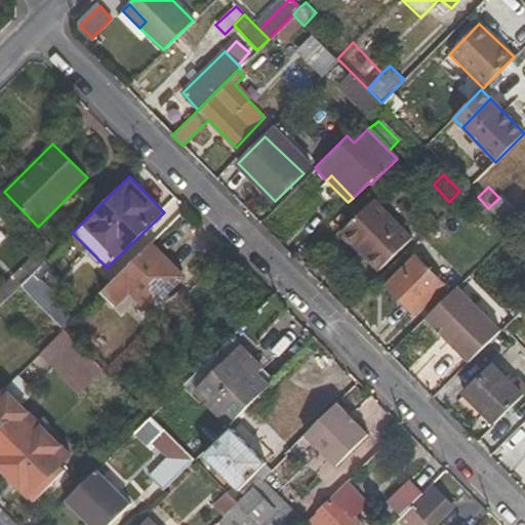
[(488,208),(512,232),(523,221),(499,198),(488,208)]
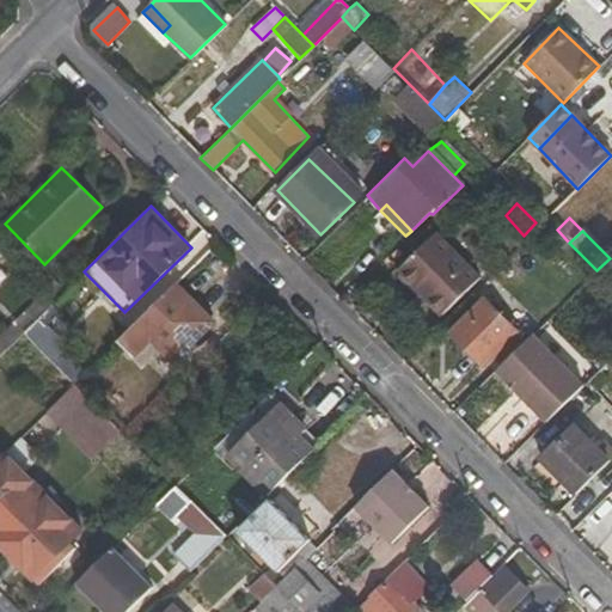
[(477,277),(435,234),(397,271),(440,314),(477,277)]
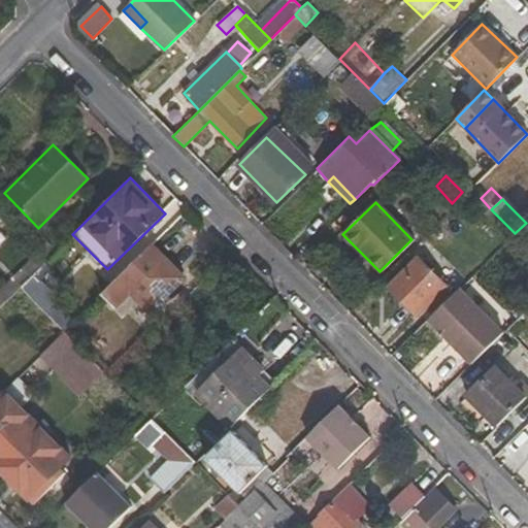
[(149,314),(185,278),(152,244),(102,293),(117,307),(129,295),(149,314)]
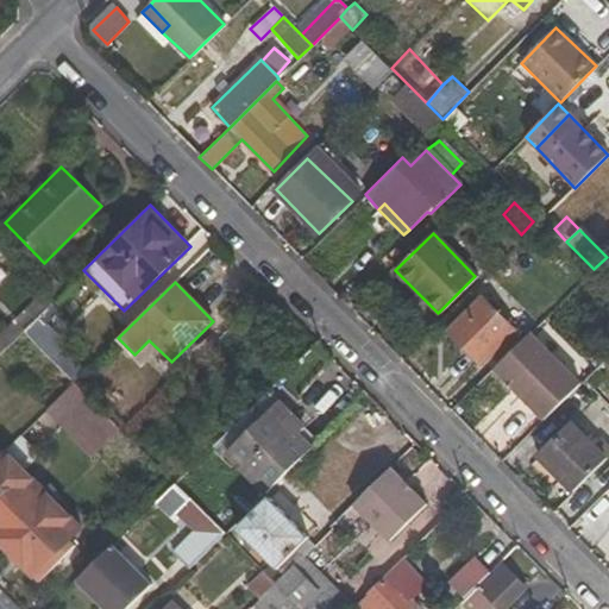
[(37,296),(0,332),(0,352),(23,331),(37,316),(46,306),(37,296)]
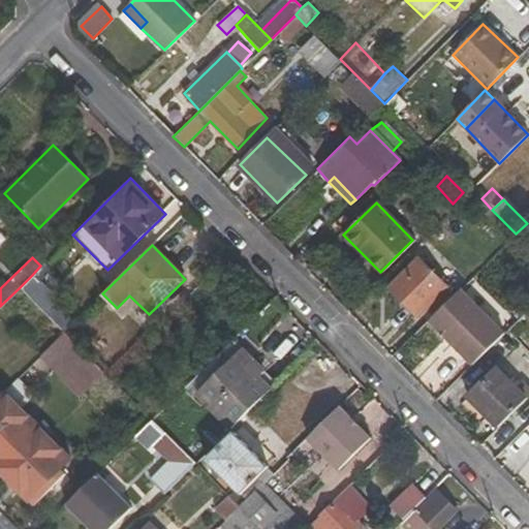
[(447,287),(418,258),(390,287),(418,317),(447,287)]
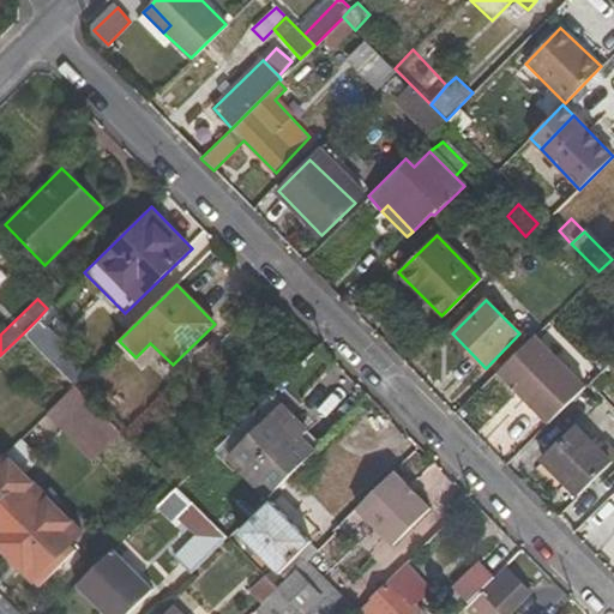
[(89,369),(37,319),(23,333),(73,385),(89,369)]
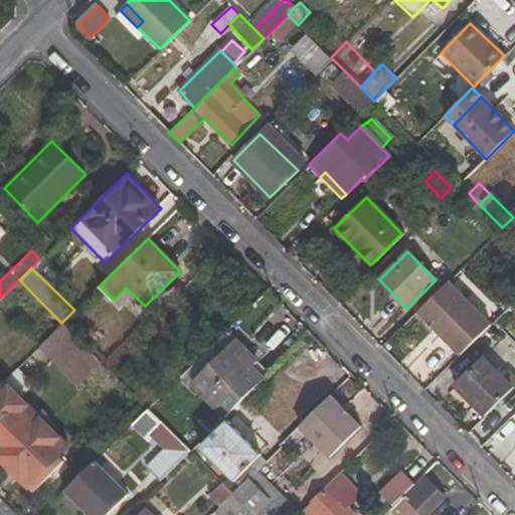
[(417,313),(460,355),(490,325),(449,282),(417,313)]
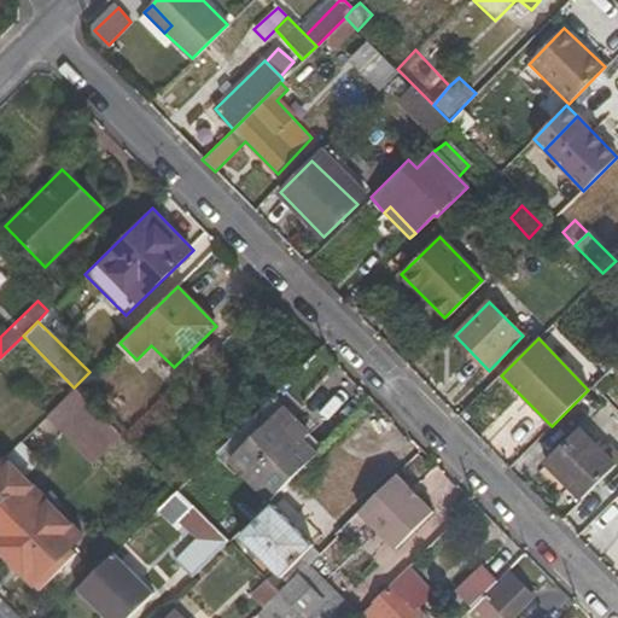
[(606,407),(617,395),(617,360),(588,390),(606,407)]
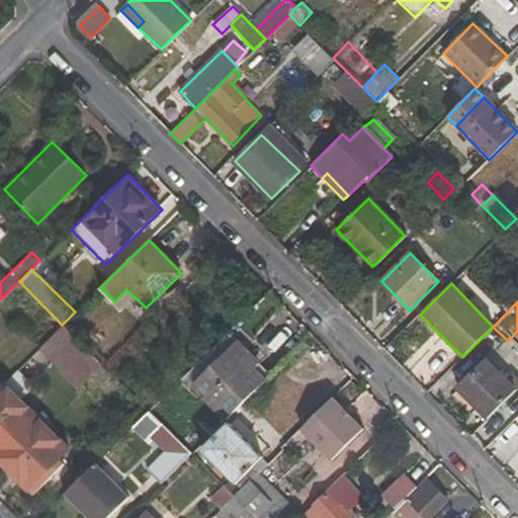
[(98,362),(62,325),(39,347),(75,384),(98,362)]
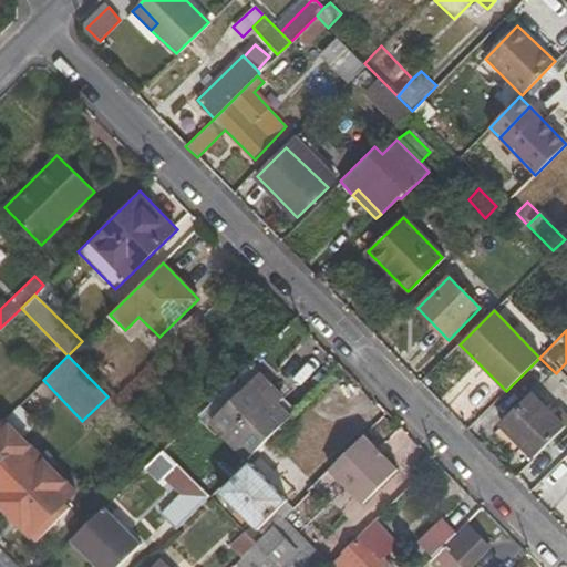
[(253,380),(209,423),(246,461),(290,416),(253,380)]
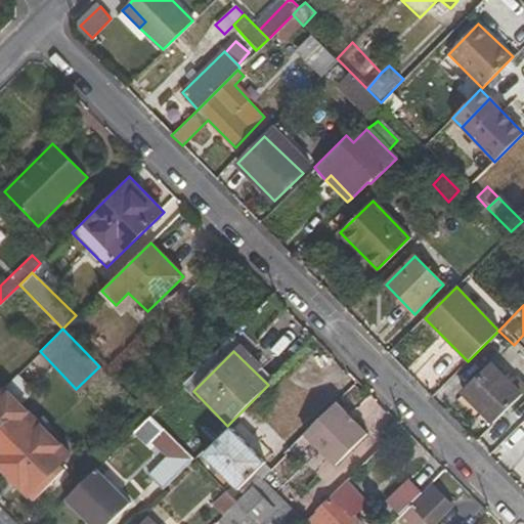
[(464,393),(493,423),(522,393),(492,363),(464,393)]
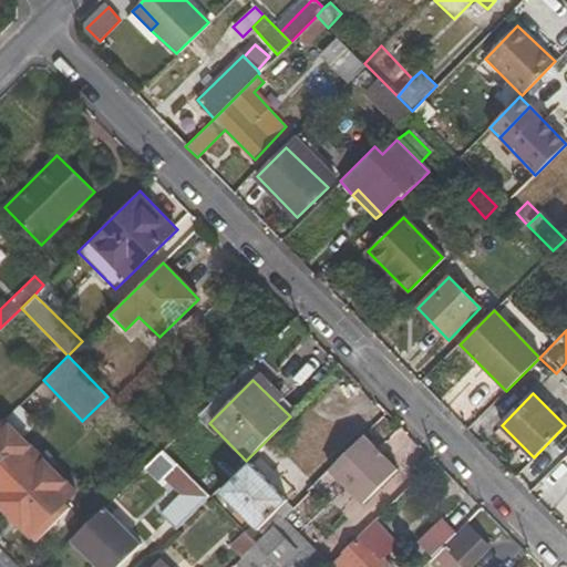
[(0,422),(0,506),(9,516),(18,507),(40,531),(78,492),(3,420),(0,422)]
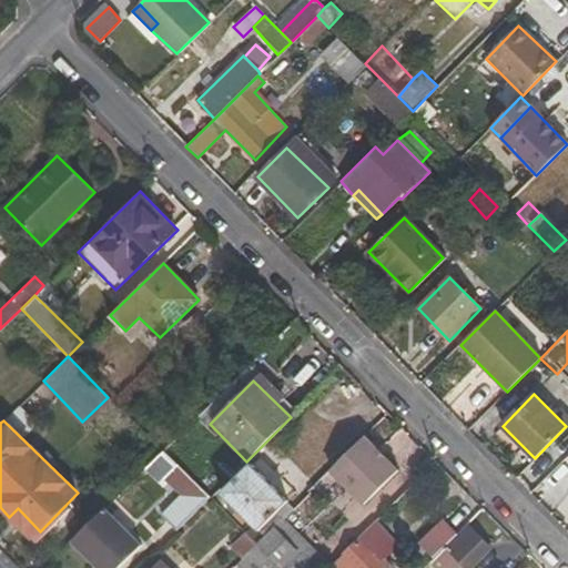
[(363,507),(396,474),(363,440),(330,474),(363,507)]
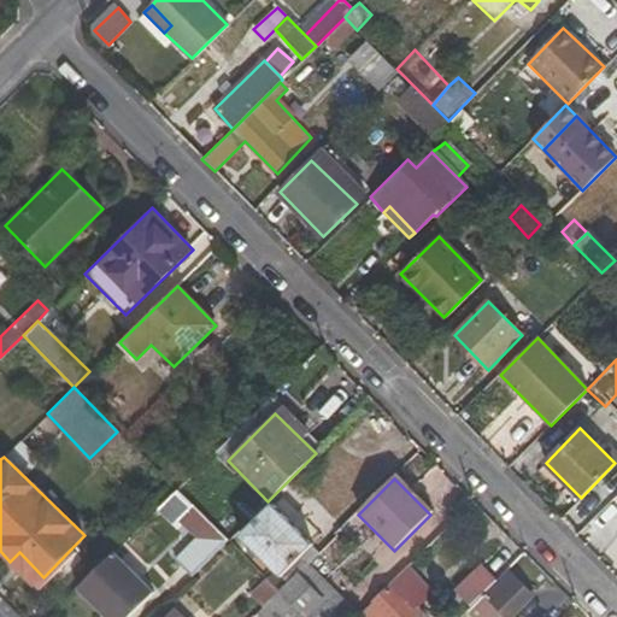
[(175,489),(160,504),(212,557),(228,542),(175,489)]
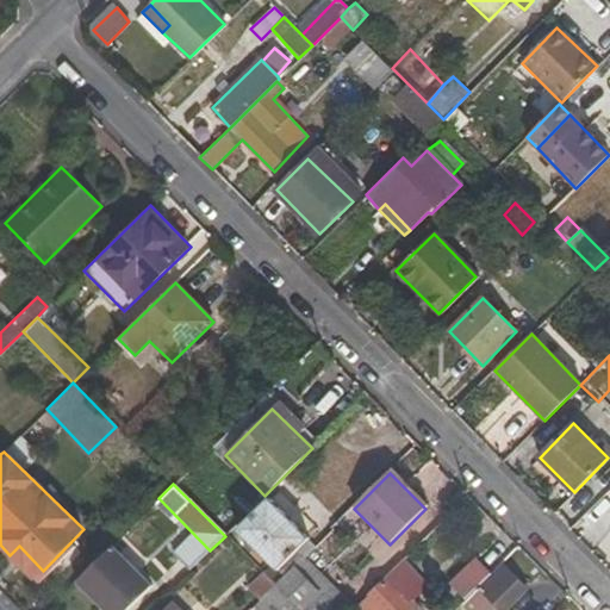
[(237,530),(282,574),(273,585),(275,589),(306,559),(298,552),(310,540),(268,499),(237,530)]
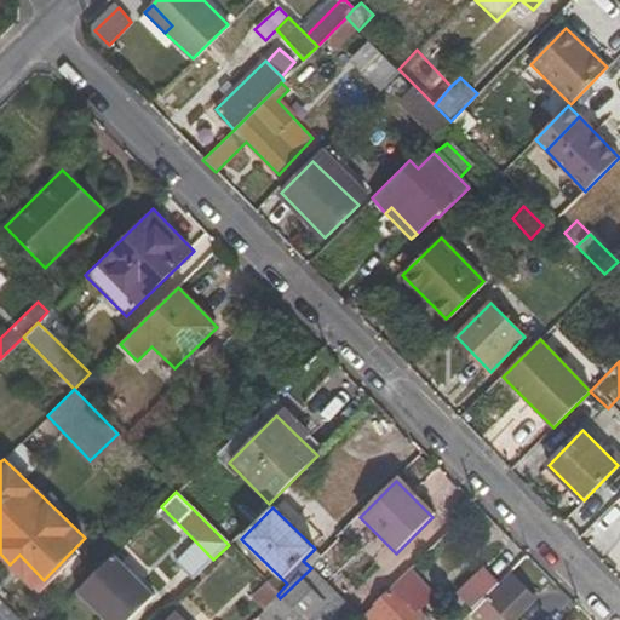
[(126,619),(153,593),(114,554),(76,591),(99,614),(105,607),(118,619),(126,619)]
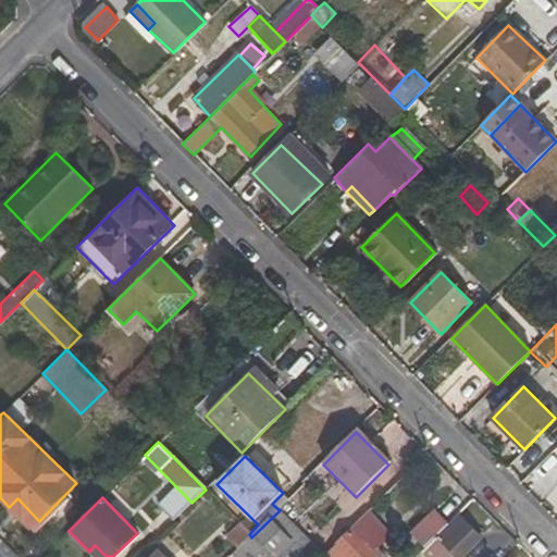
[(9,507),(31,529),(39,521),(17,498),(9,507)]
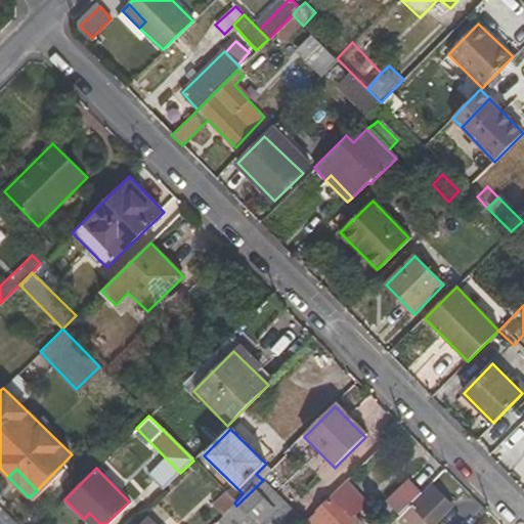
[(262,523),(284,503),(263,480),(236,506),(248,516),(257,523),(262,523)]
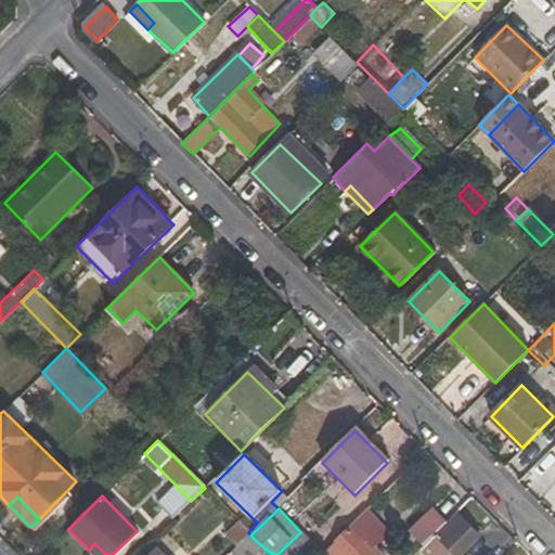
[(433,508),(410,531),(424,545),(447,523),(433,508)]
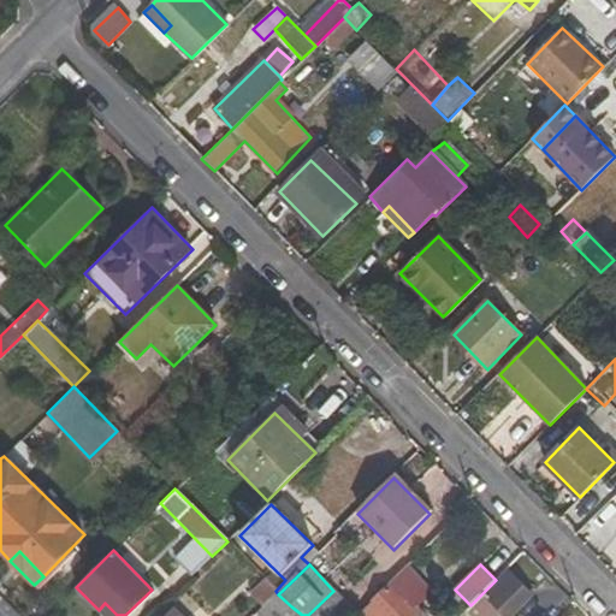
[(422,585),(406,568),(357,615),(425,615),(408,599),(422,585)]
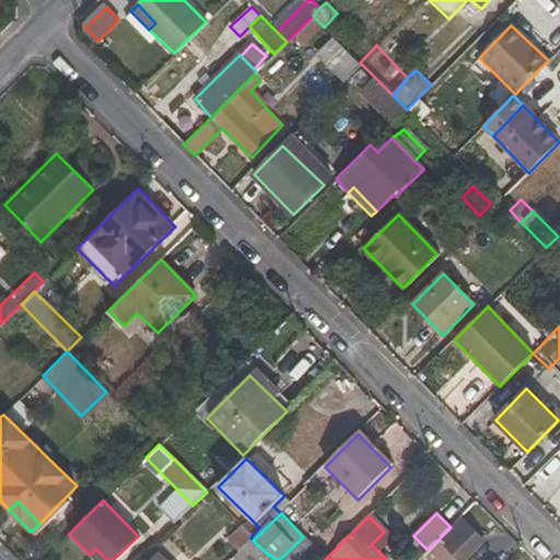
[(463,559),(483,539),(462,518),(424,556),(428,559),(463,559)]
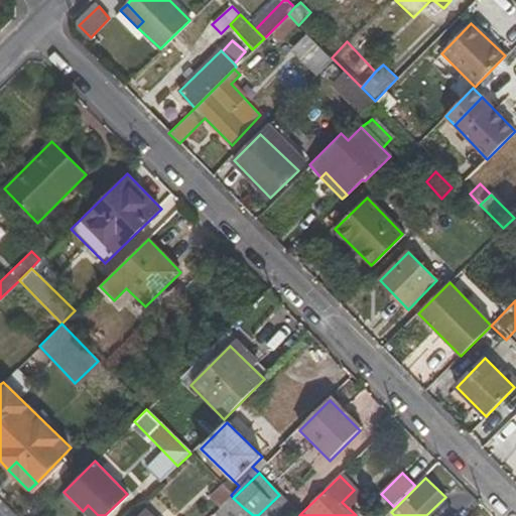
[(298,515),(299,515),(279,495),(258,515),(298,515)]
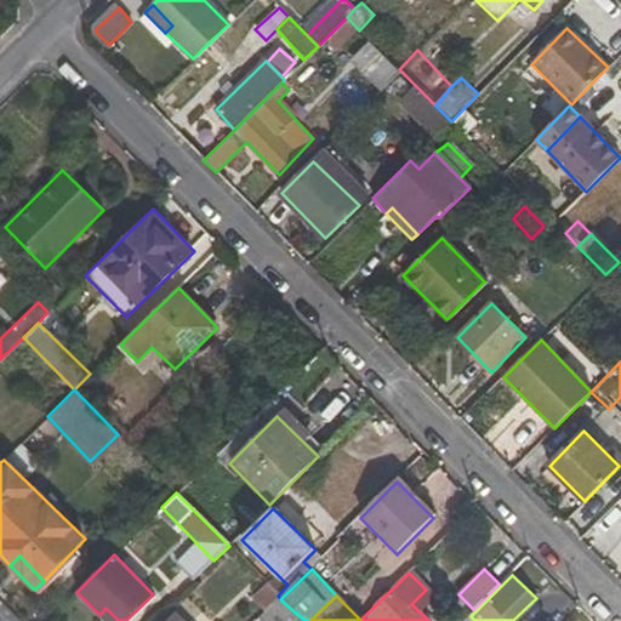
[(284,620),(294,611),(280,599),(260,617),(262,620),(284,620)]
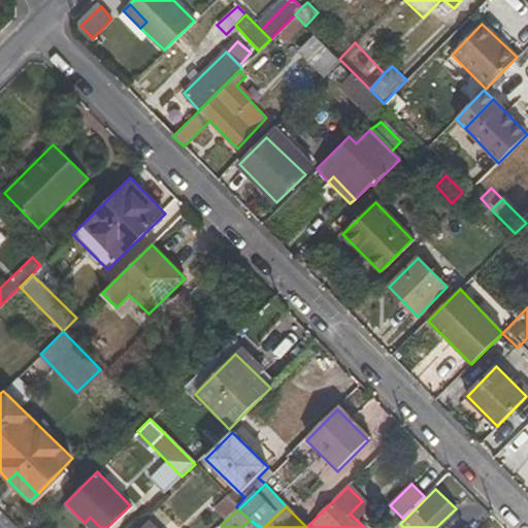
[(100,527),(90,517),(85,523),(90,527),(100,527)]
